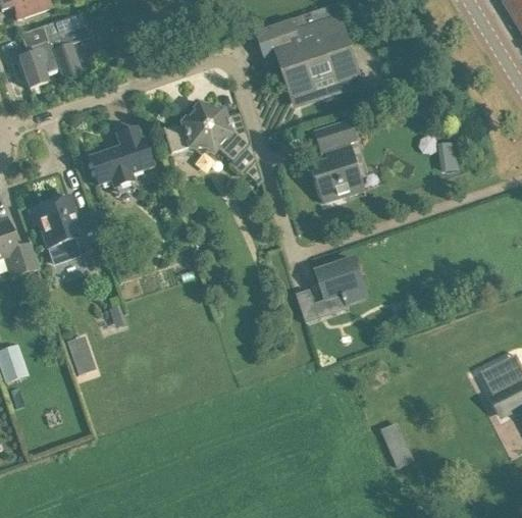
[(0,0),(0,2),(2,9),(12,5),(17,18),(52,6),(50,0),(0,0)]
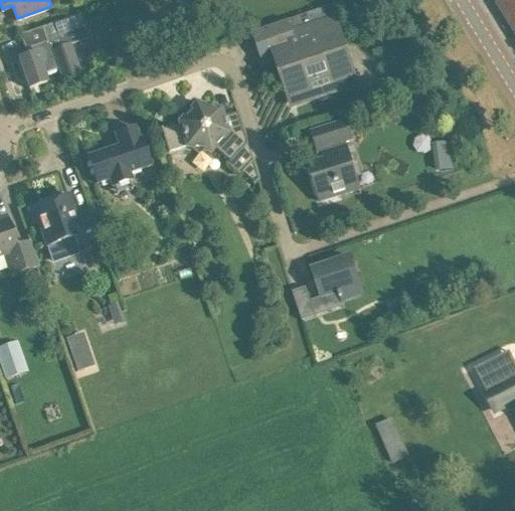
[(498,0),(497,1),(514,29),(514,0),(498,0)]
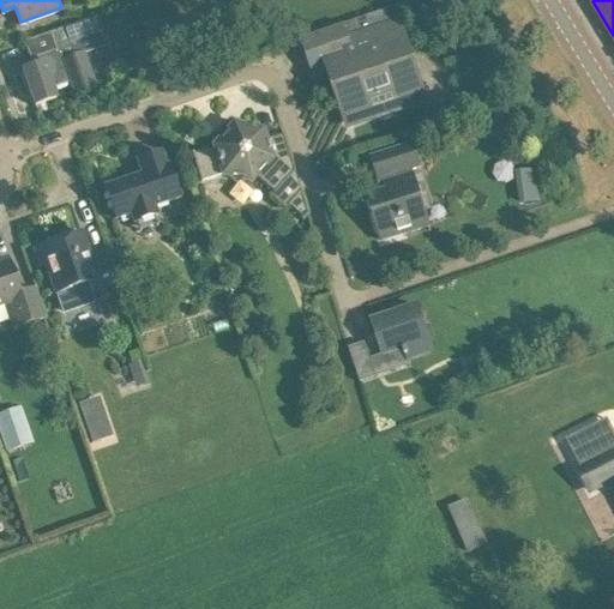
[(41,60),(22,66),(35,103),(55,96),(52,85),(70,78),(74,92),(96,85),(79,40),(102,32),(95,13),(24,38),(29,55),(38,53),(41,60)]
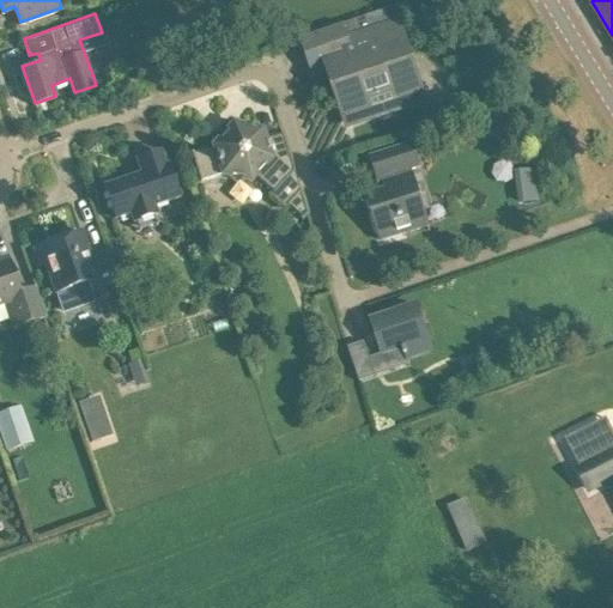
[(339,60),(333,61),(351,114),(372,107),(375,113),(398,104),(395,99),(417,92),(394,23),(333,43),(339,60)]
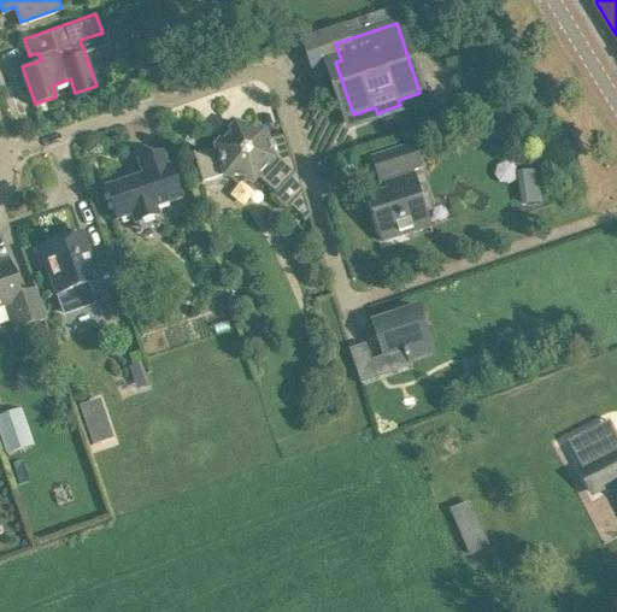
[(147,36),(131,41),(139,63),(147,83),(163,77),(147,36)]
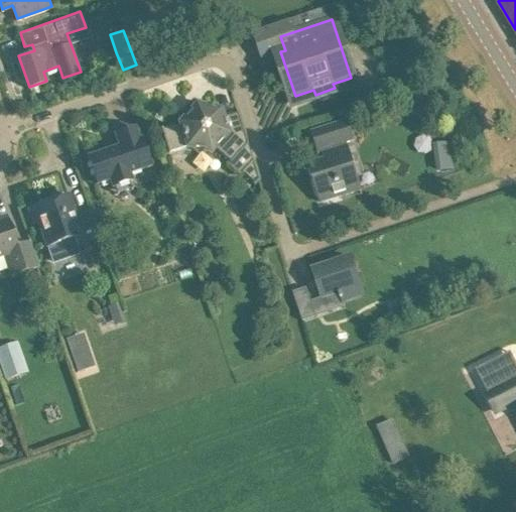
[(168,150),(186,144),(211,149),(215,145),(230,160),(247,141),(237,109),(236,110),(237,111),(223,115),(220,108),(197,103),(179,121),(162,126),(162,125),(161,125),(168,150)]
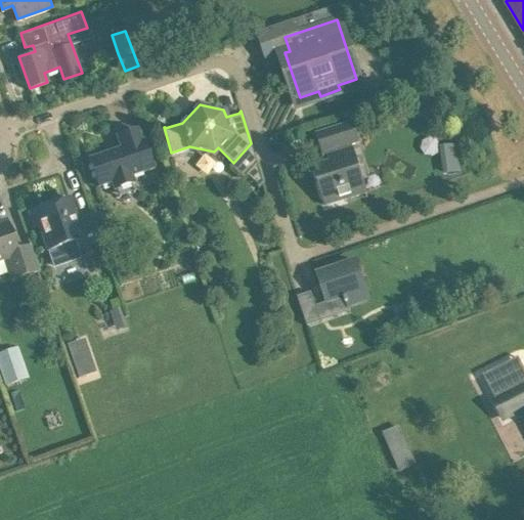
[(317,131),(326,161),(314,165),(326,203),(349,196),(347,189),(364,184),(351,142),(359,139),(352,120),(317,131)]
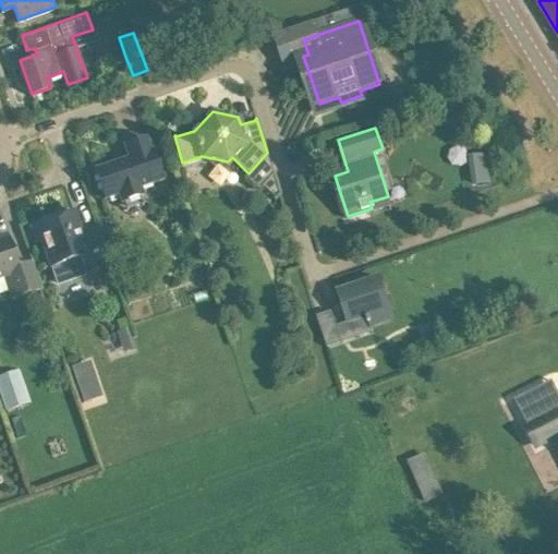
[(143,193),(140,184),(162,177),(153,147),(149,148),(145,134),(124,142),(129,156),(94,167),(104,196),(119,191),(122,200),(143,193)]
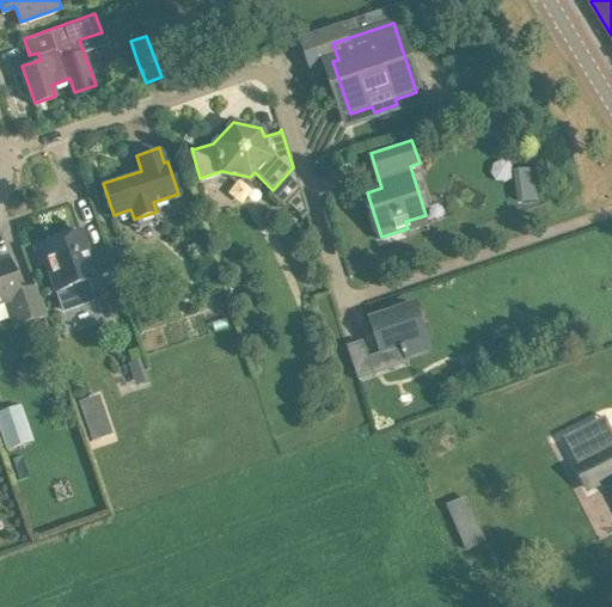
[(536,182),(516,184),(518,200),(538,197),(536,182)]
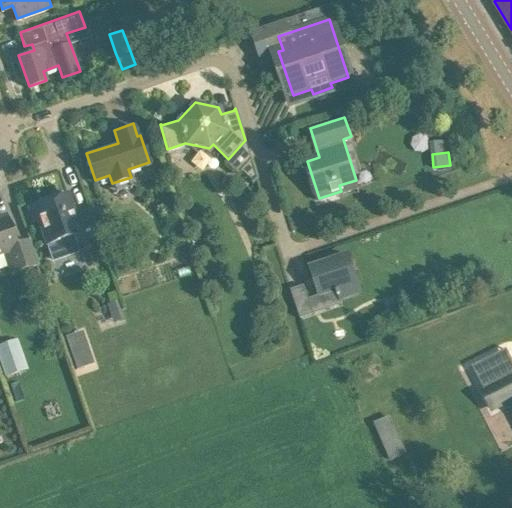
[(239,169),(252,181),(256,175),(250,157),(239,169)]
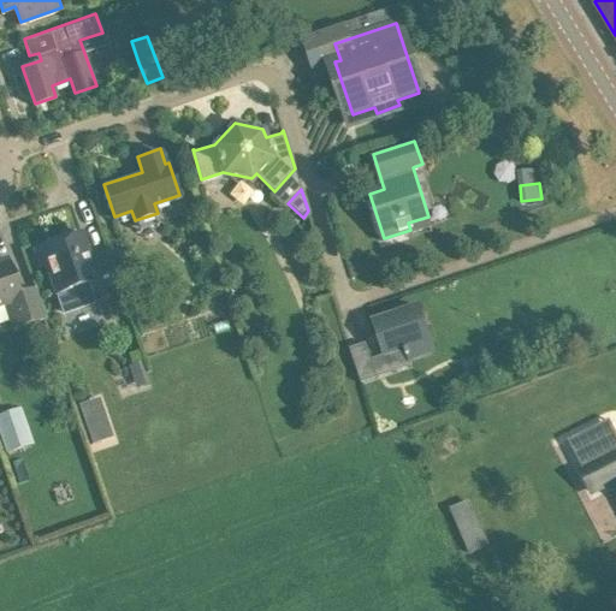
[(95,297),(92,288),(118,280),(107,249),(90,255),(82,230),(34,247),(40,265),(46,262),(61,309),(95,297)]
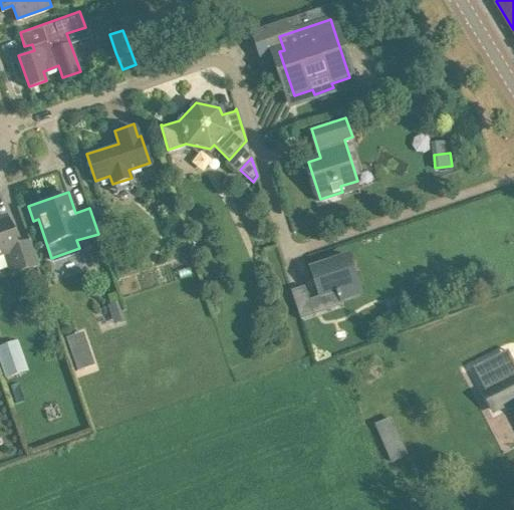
[(0,253),(4,252),(11,273),(37,264),(29,238),(16,242),(7,213),(0,215),(0,253)]
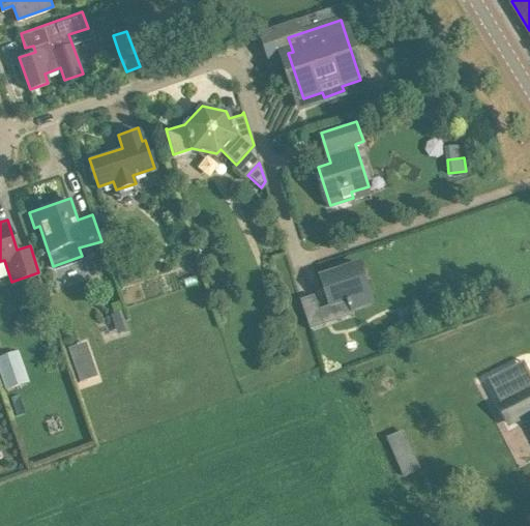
[(360,264),(322,275),(331,302),(349,296),(352,305),(372,299),(360,264)]
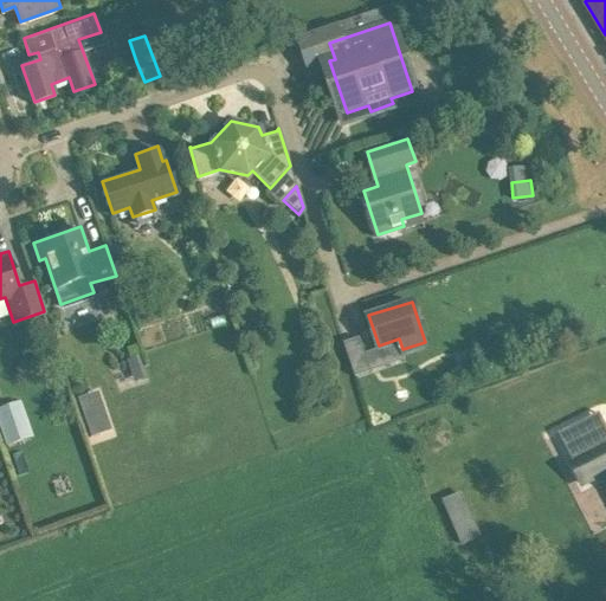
[(487,333),(475,344),(485,355),(497,342),(487,333)]
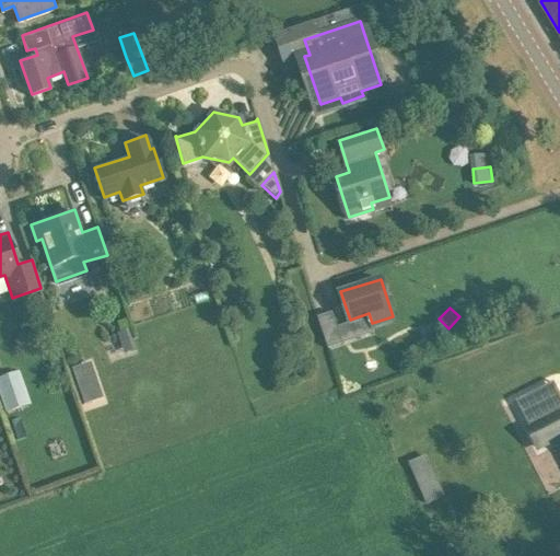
[(333,310),(318,315),(329,346),(342,340),(338,325),(333,310)]
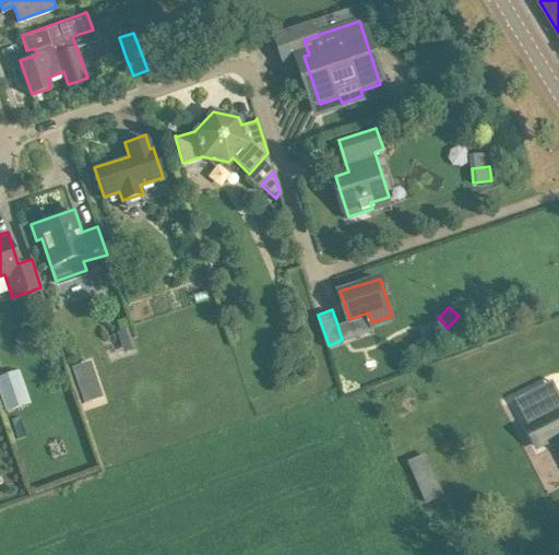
[(130,325),(117,329),(123,350),(138,345),(130,325)]
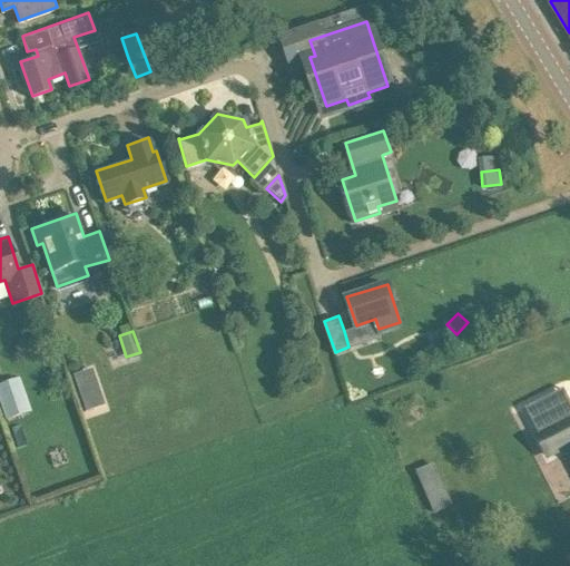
[(91,366),(72,371),(78,388),(97,381),(91,366)]
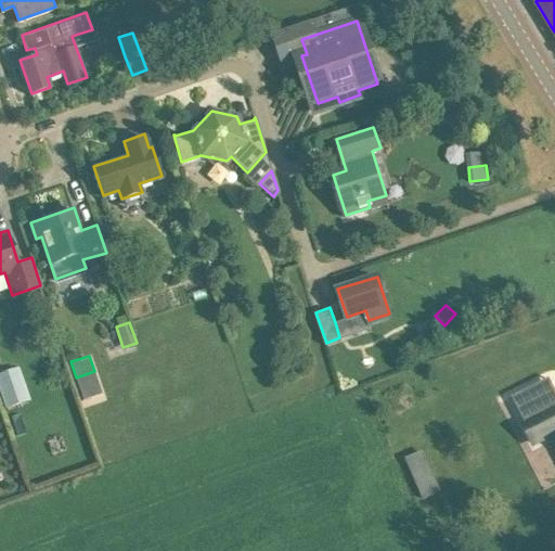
[(0,371),(0,388),(7,406),(30,397),(20,366),(0,371)]
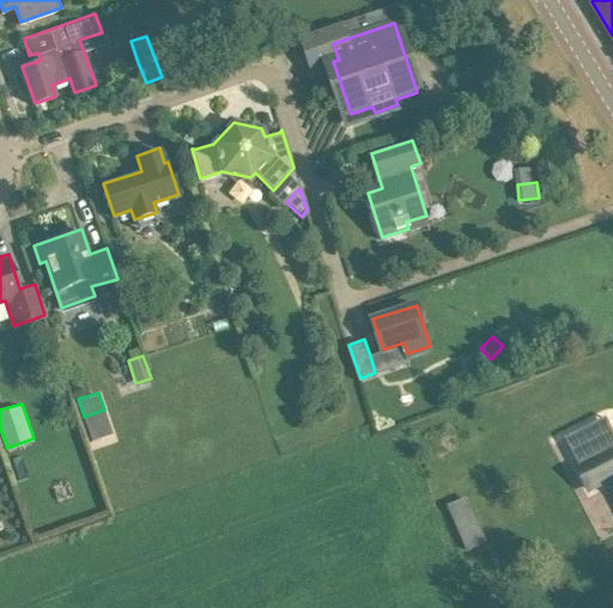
[(581,427),(565,436),(581,464),(578,464),(590,487),(612,474),(612,448),(596,456),(581,427)]
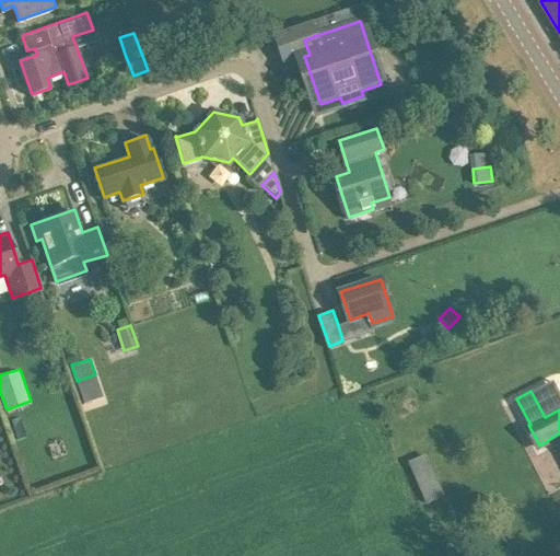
[(428,452),(409,460),(422,489),(441,482),(428,452)]
